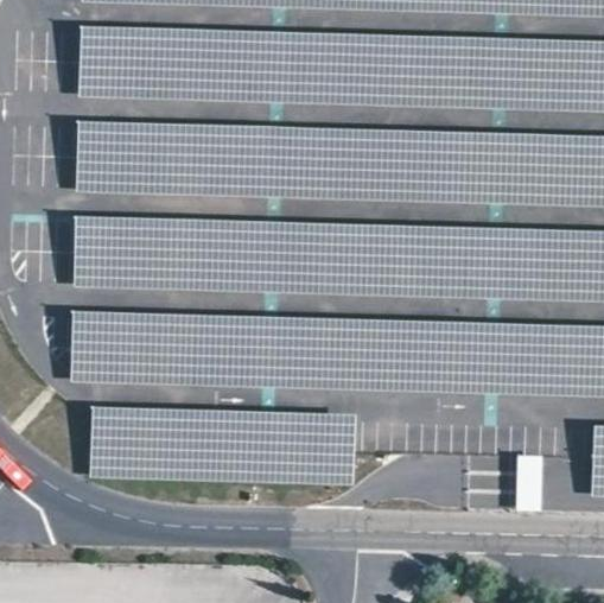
[(207,0),(498,8),(603,11),(603,0),(207,0)]
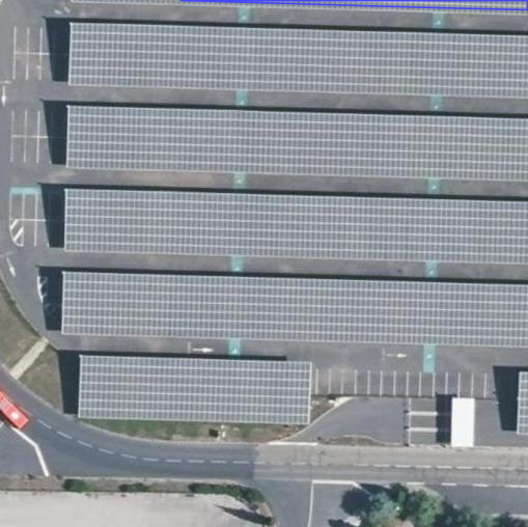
[(527,33),(70,21),(67,81),(527,93),(527,33)]
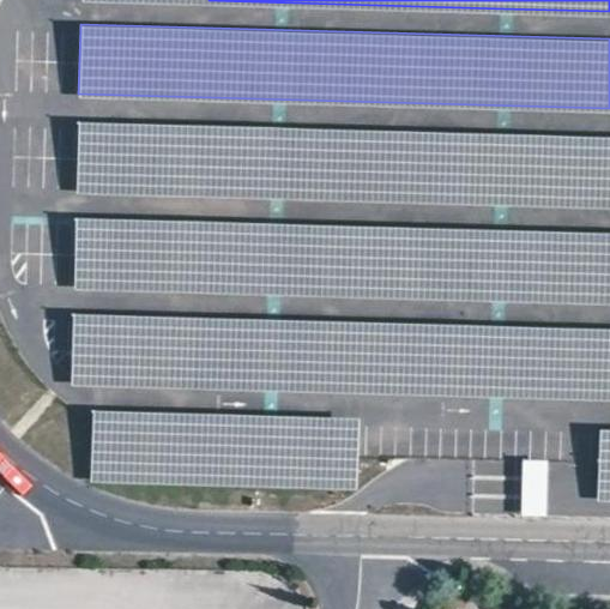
[(609,137),(78,122),(76,191),(609,205),(609,137)]
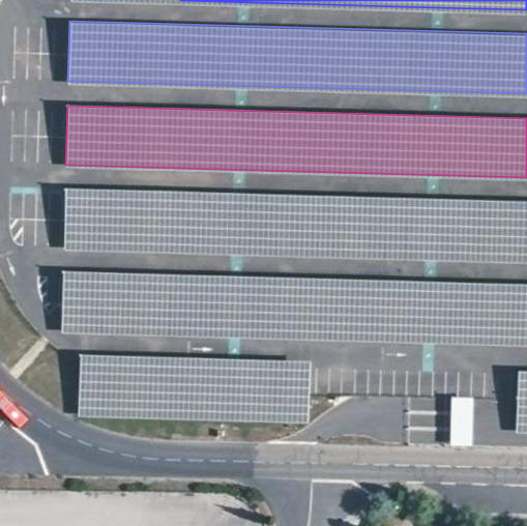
[(526,202),(64,188),(62,249),(526,261),(526,202)]
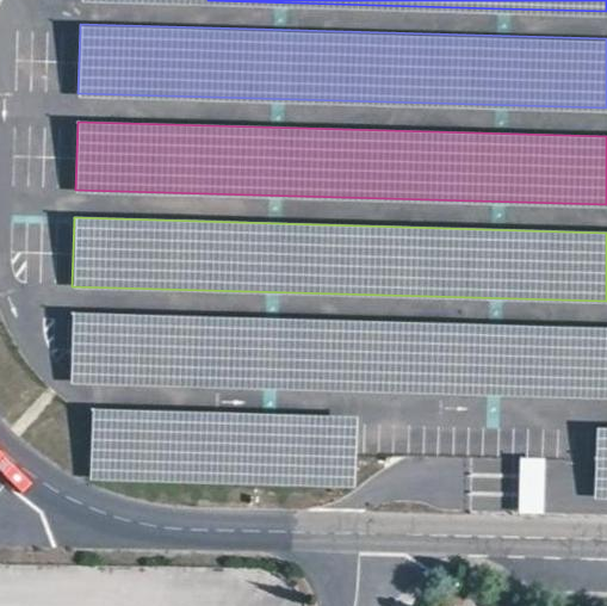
[(606,326),(74,311),(72,379),(606,394),(606,326)]
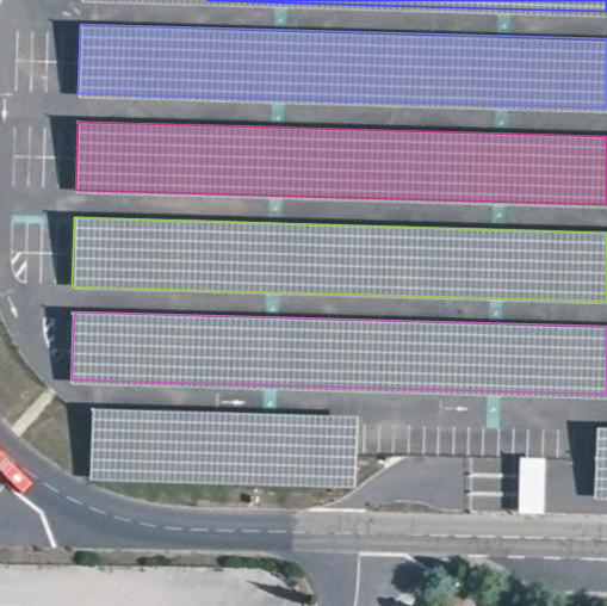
[(357,414),(92,407),(91,478),(355,484),(357,414)]
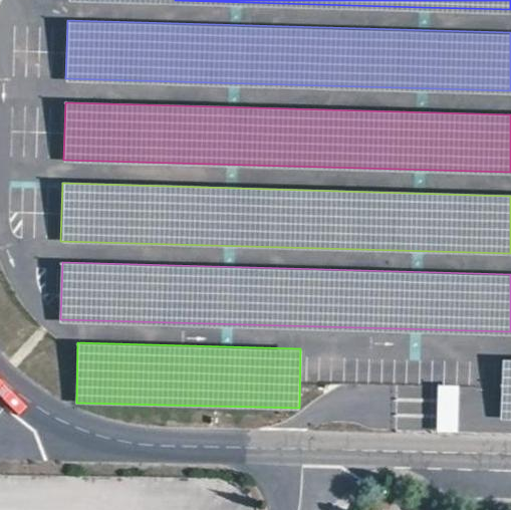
[(510,355),(502,355),(501,417),(510,417),(510,355)]
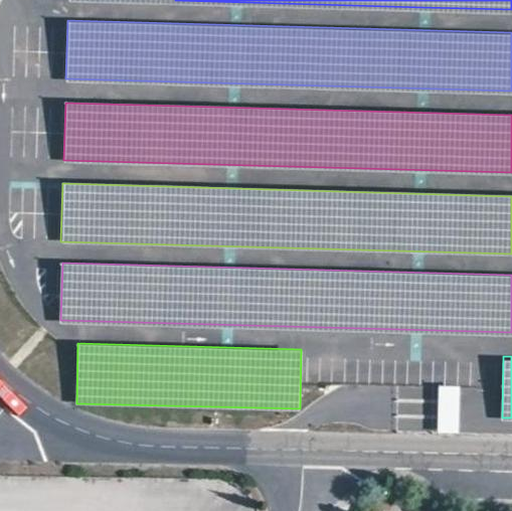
[(459,383),(435,383),(435,432),(459,431),(459,421),(459,383)]
